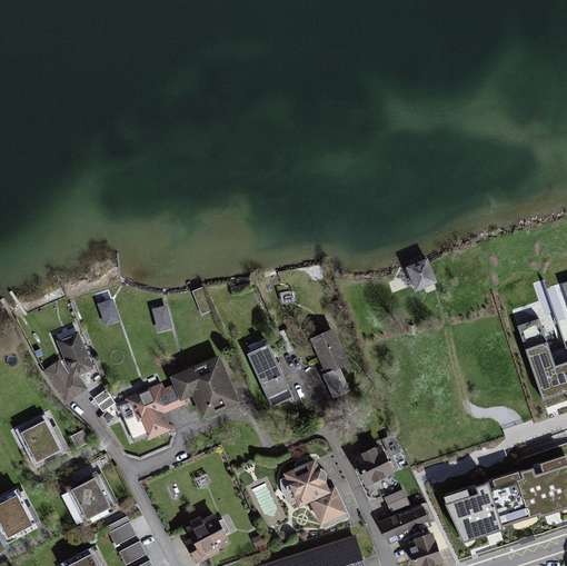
[(428,258),(405,267),(414,291),(435,284),(428,258)]
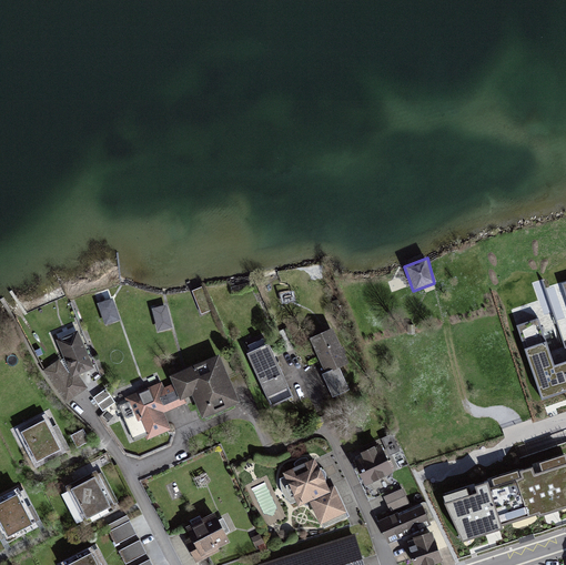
[(539,315),(514,324),(539,402),(565,393),(565,278),(558,281),(565,305),(565,357),(555,362),(539,315)]
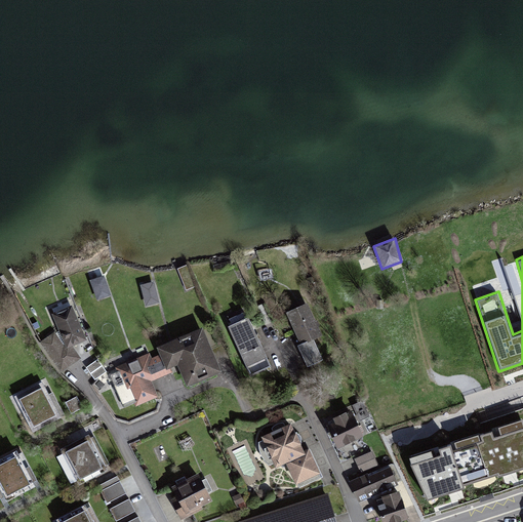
[(103,274),(88,278),(94,297),(109,293),(103,274)]
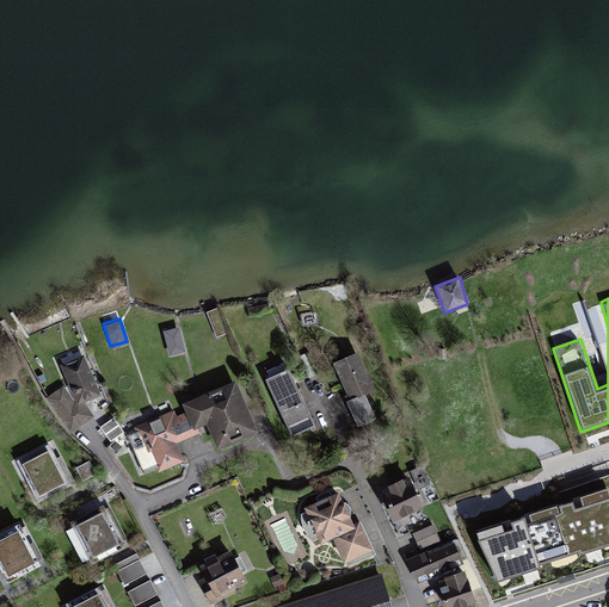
[(178,327),(162,330),(168,353),(184,351),(178,327)]
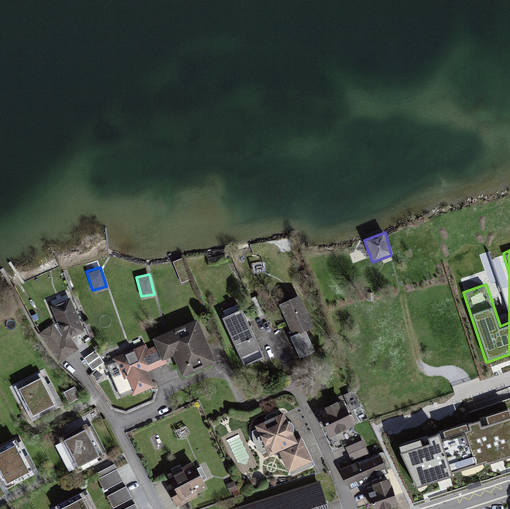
[(288,336),(298,358),(311,351),(313,350),(304,331),(314,326),(299,296),(279,305),(293,334),(288,336)]
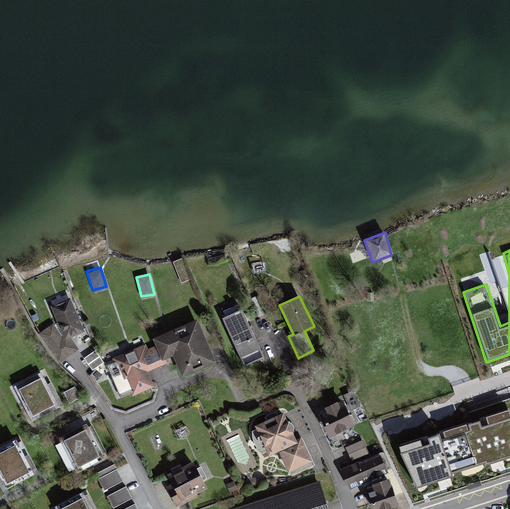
[(69,298),(50,306),(62,337),(82,329),(69,298)]
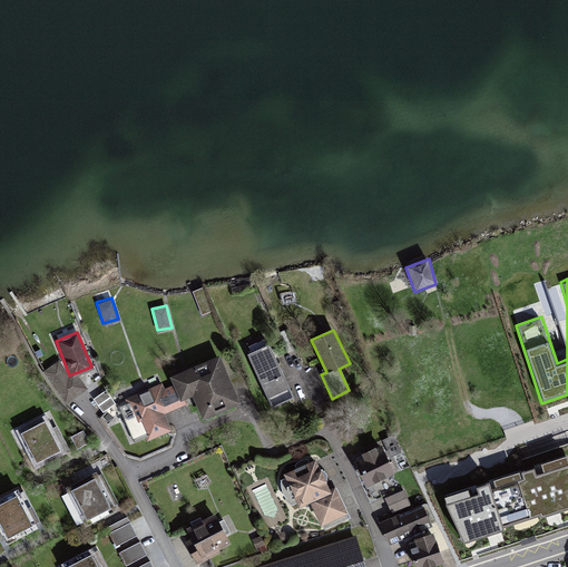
[(271,344),(247,353),(271,409),(293,399),(271,344)]
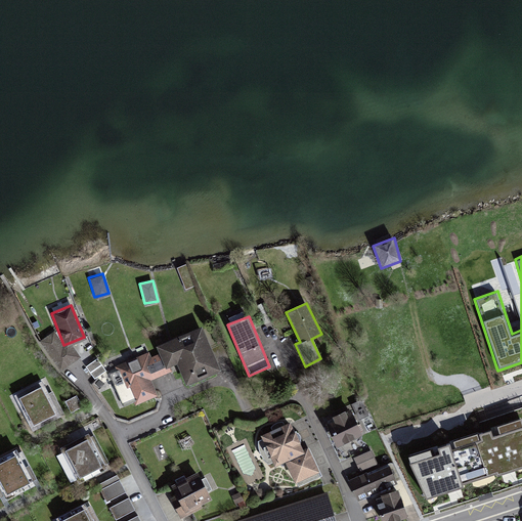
[(220,372),(202,328),(157,346),(160,353),(166,370),(177,364),(186,387),(220,372)]
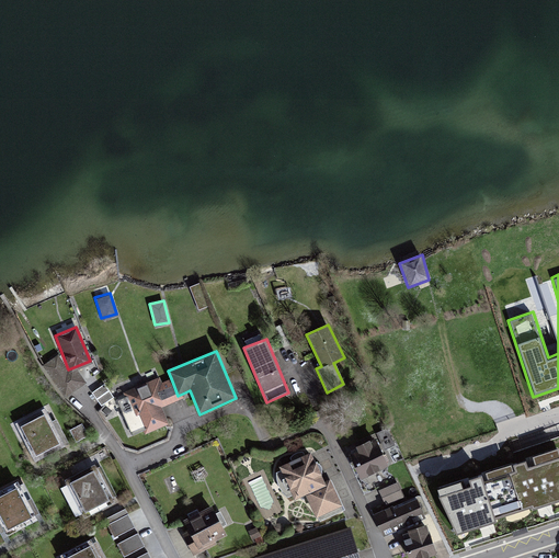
[(56,355),(41,366),(63,396),(82,383),(73,371),(69,374),(56,355)]
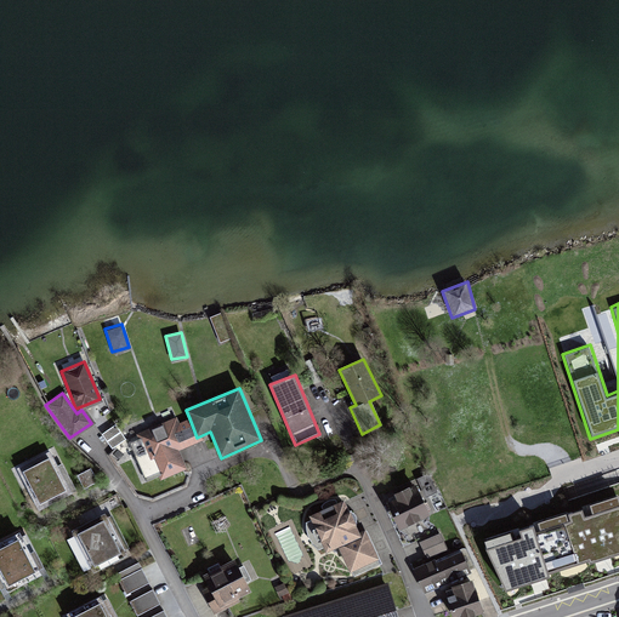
[(140,433),(159,479),(186,468),(179,450),(199,441),(197,438),(189,418),(179,423),(176,417),(140,433)]
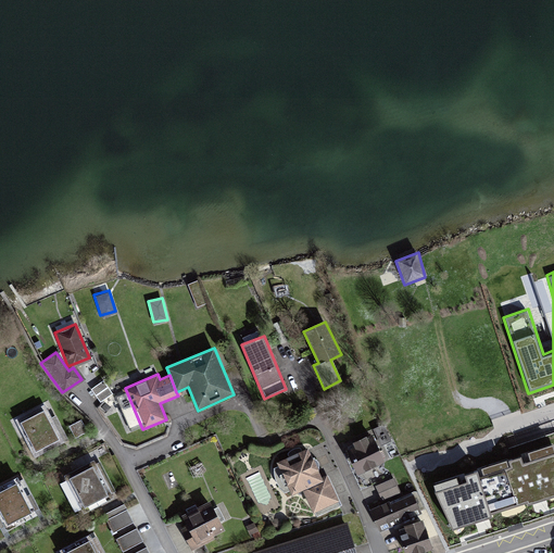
[(98,398),(111,389),(102,376),(89,385),(98,398)]
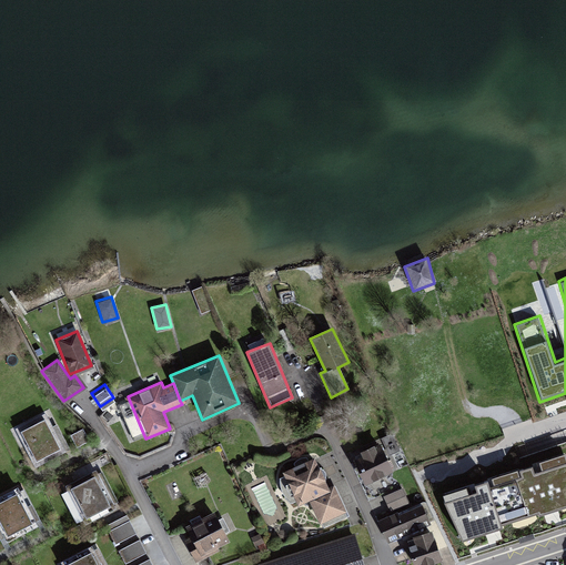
[(46,412),(14,427),(33,466),(64,451),(46,412)]
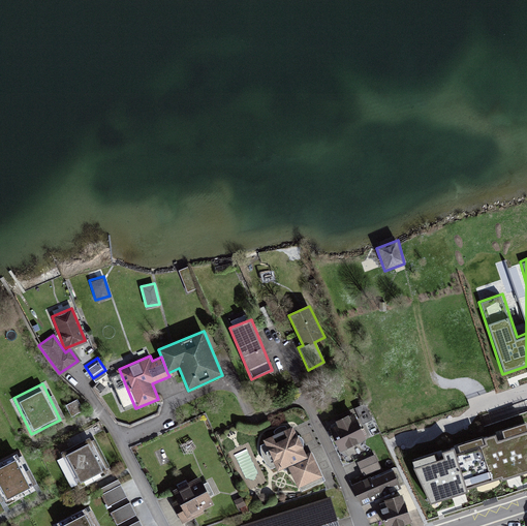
[(330,430),(341,452),(367,439),(354,413),(348,416),(348,415),(336,422),(338,426),(330,430)]
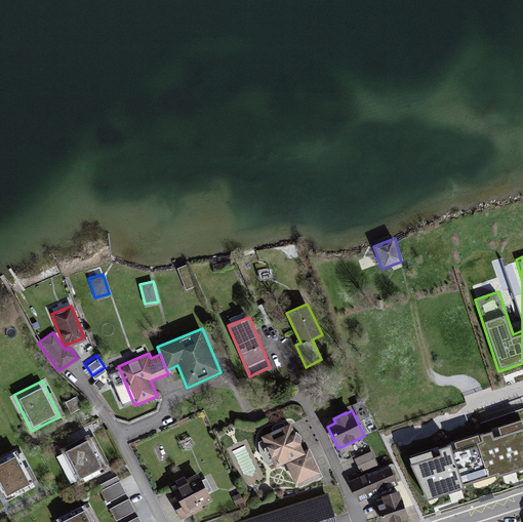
[(522,471),(522,418),(522,417),(408,457),(426,506),(522,471)]
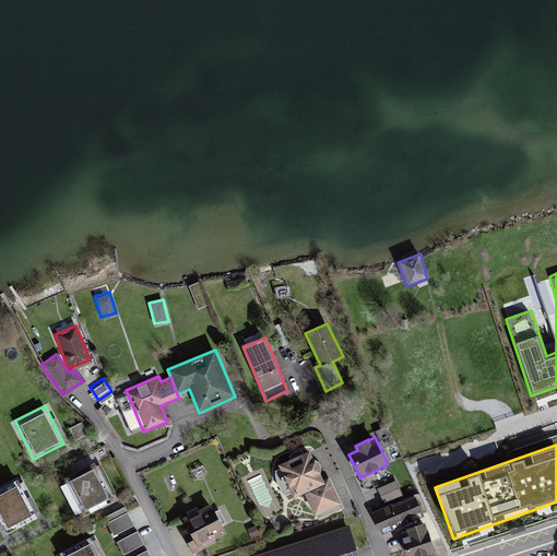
[(310,449),(277,464),(294,497),(304,493),(316,516),(342,503),(329,475),(324,477),(310,449)]
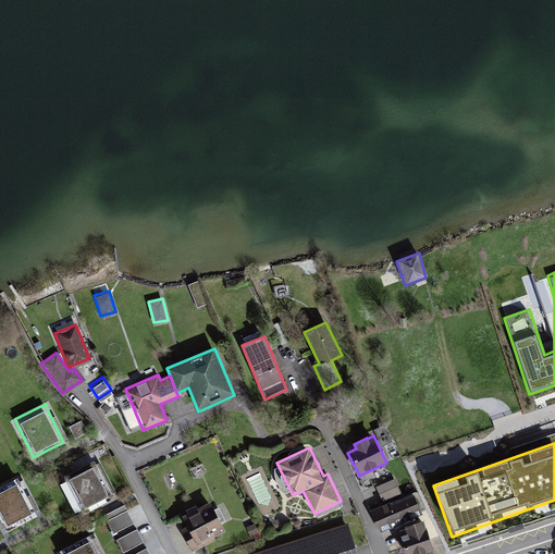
[(95,462),(64,477),(83,515),(113,500),(95,462)]
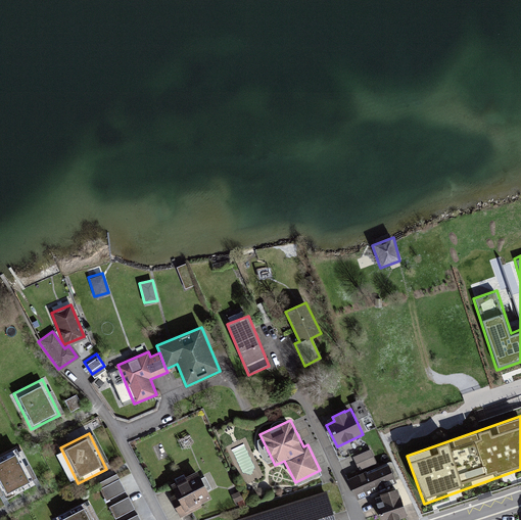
[(352,458),(359,472),(377,463),(371,450),(352,458)]
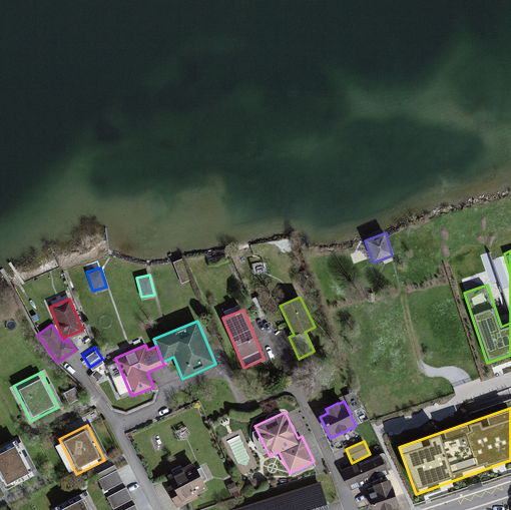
[(16,442),(0,449),(0,479),(5,490),(33,477),(16,442)]
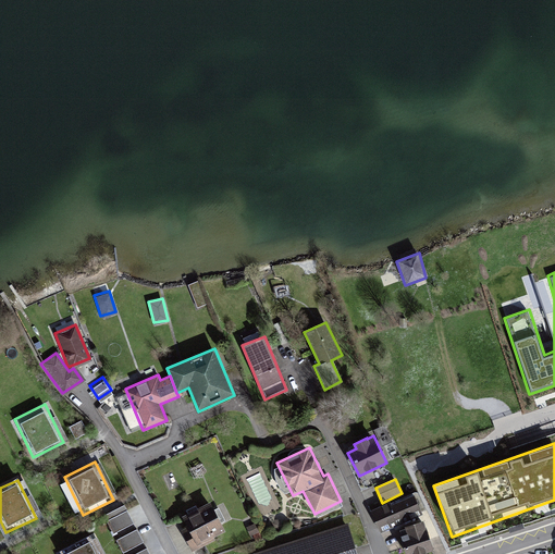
[(412,492),(370,511),(380,532),(422,514),(412,492)]
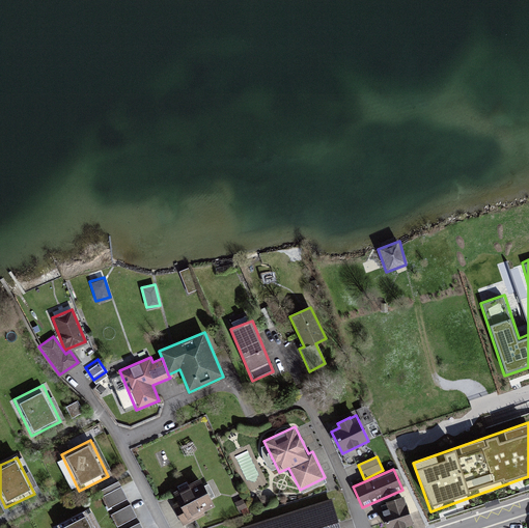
[(202,512),(215,505),(202,479),(175,493),(178,500),(171,504),(182,525),(203,513),(202,512)]
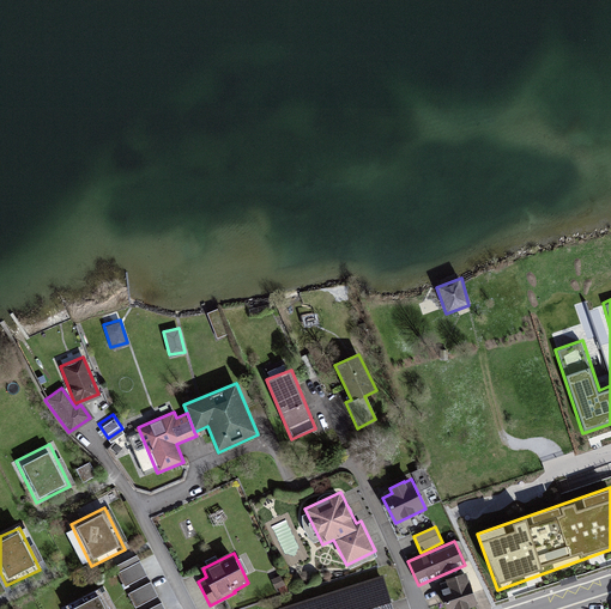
[(146,577),(139,561),(118,572),(125,588),(146,577)]
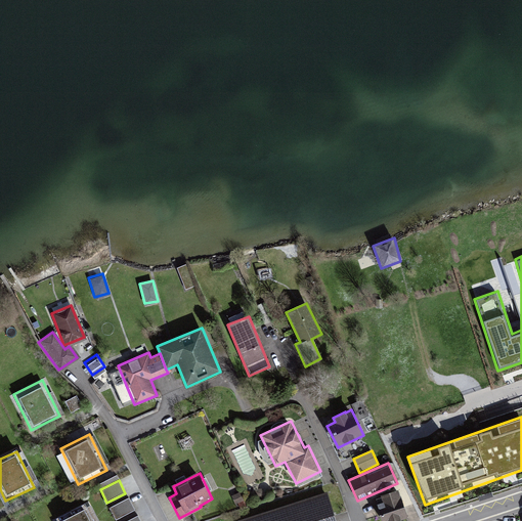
[(398,489),(381,495),(385,507),(378,509),(382,520),(398,520),(408,518),(398,489)]
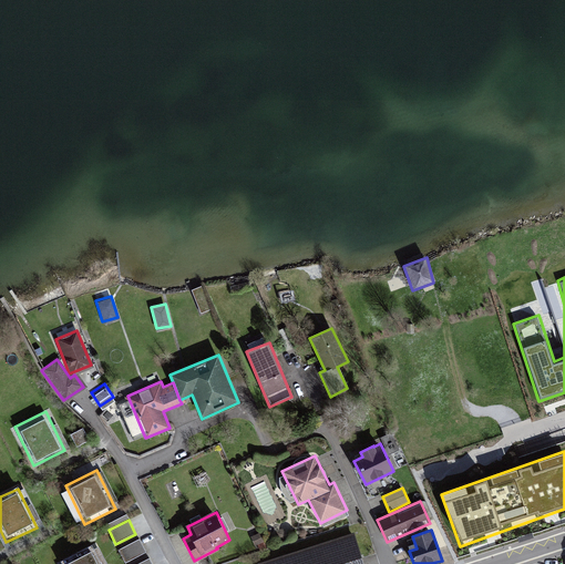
[(362,563),(352,534),(258,563),(362,563)]
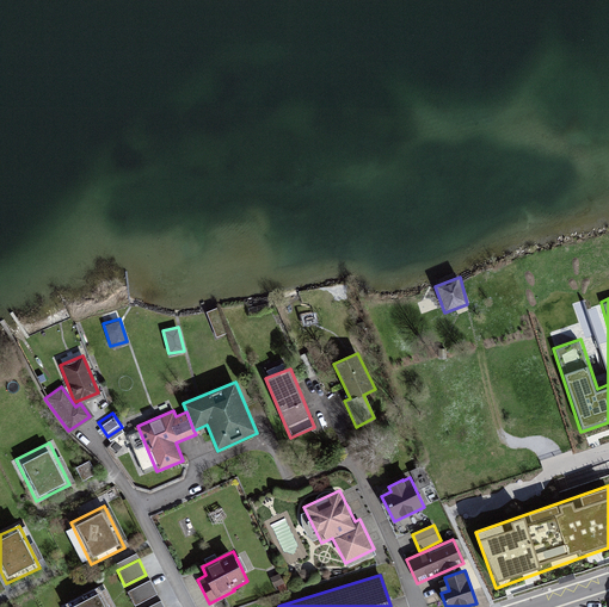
[(157,595),(148,581),(127,592),(134,606),(157,595)]
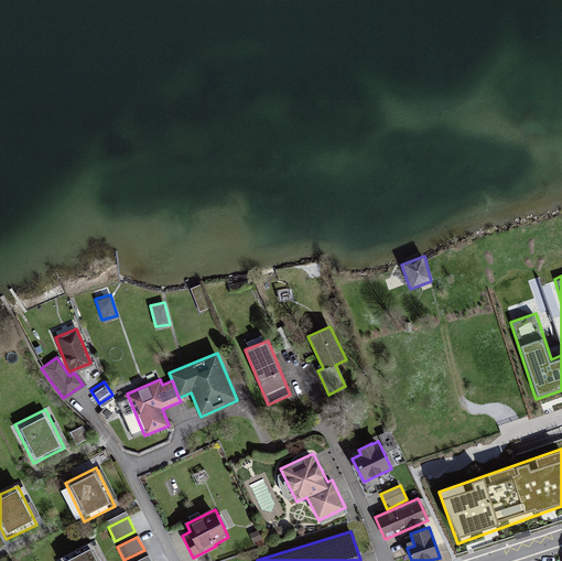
[(100,560),(92,543),(76,550),(80,560),(100,560)]
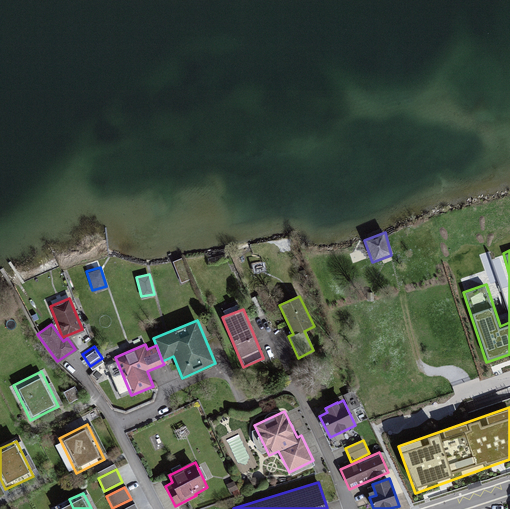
[(73,508),(69,499),(55,506),(56,508),(73,508)]
